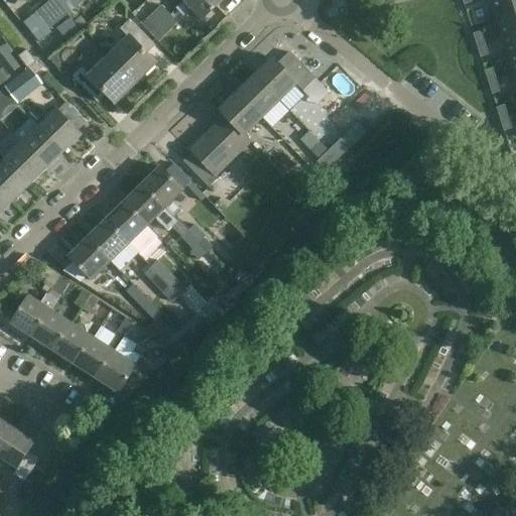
[(50,0),(36,13),(23,23),(39,43),(51,33),(49,30),(69,15),(56,0),(50,0)]
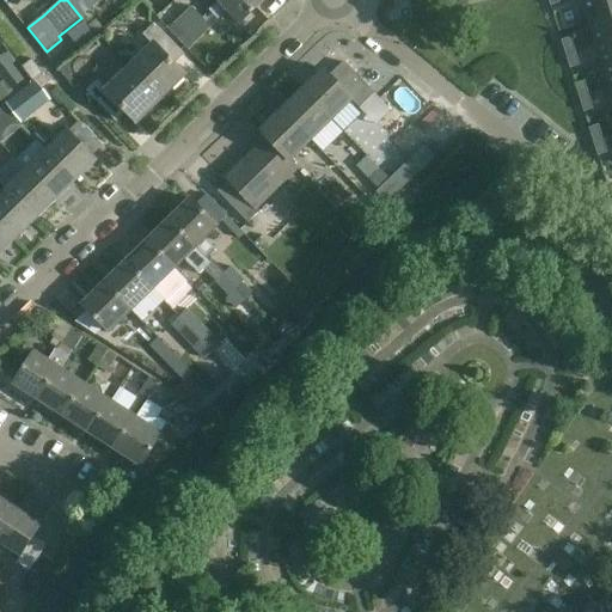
[(67,0),(81,18),(103,0),(67,0)]
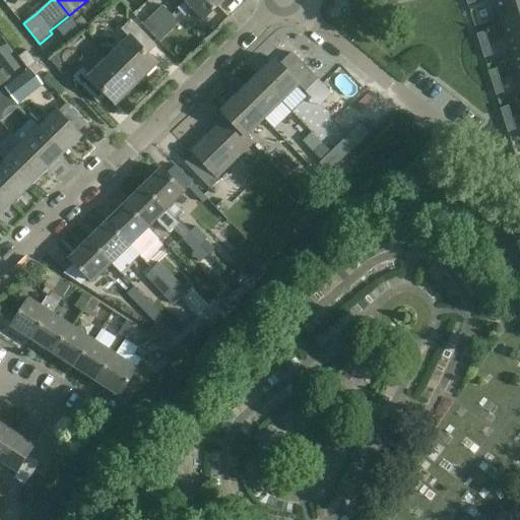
[(225,1),(224,0),(187,0),(186,2),(204,21),(225,1)]
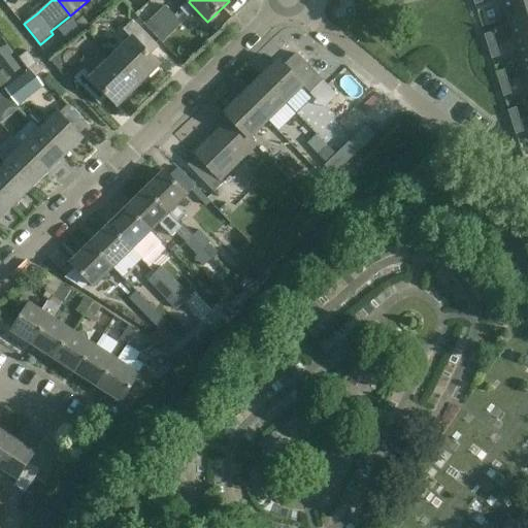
[(527,0),(502,0),(508,18),(527,10),(527,0)]
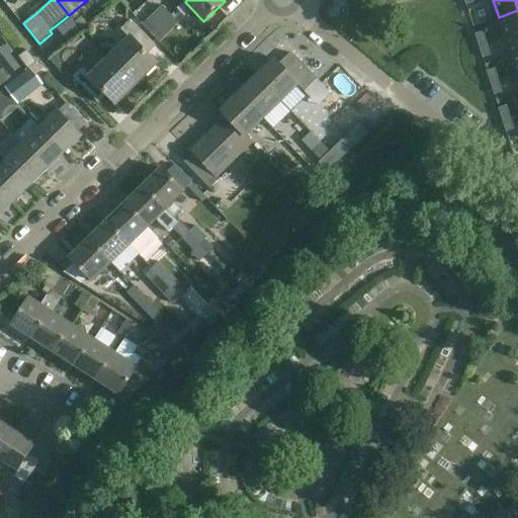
[(155,30),(171,15),(162,5),(144,23),(152,33),(155,30)]
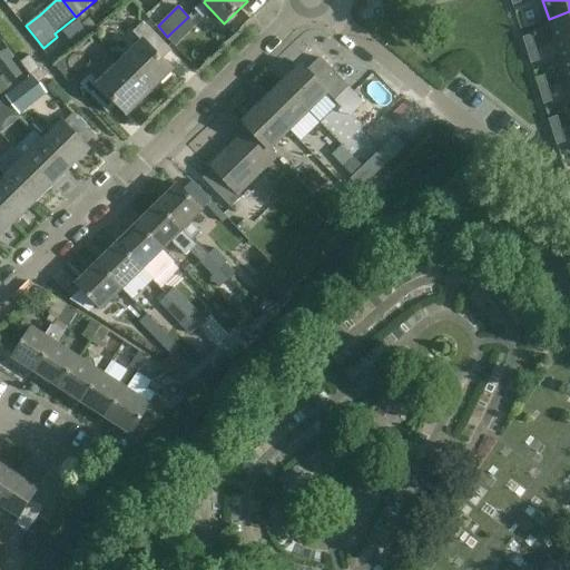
[(569,11),(549,19),(556,40),(569,36),(569,11)]
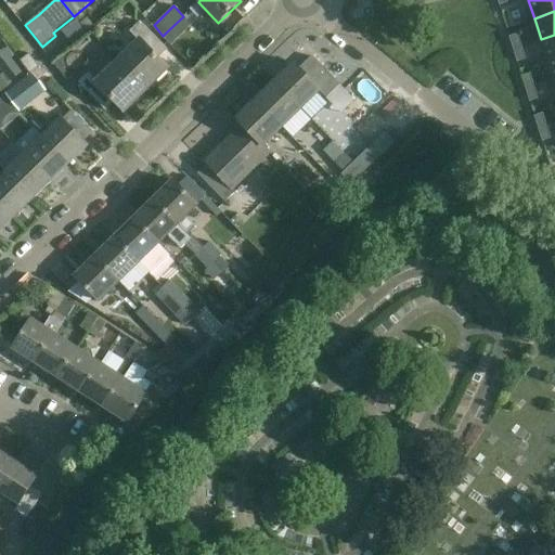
[(166,33),(184,51),(201,35),(183,16),(166,33)]
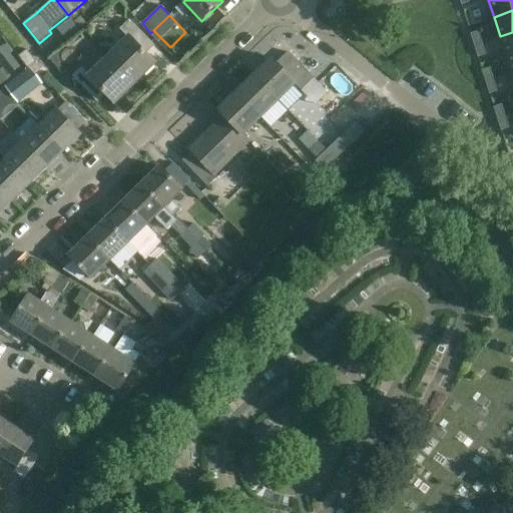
[(109,58),(134,83),(154,63),(146,54),(154,46),(129,20),(119,29),(129,39),(109,58)]
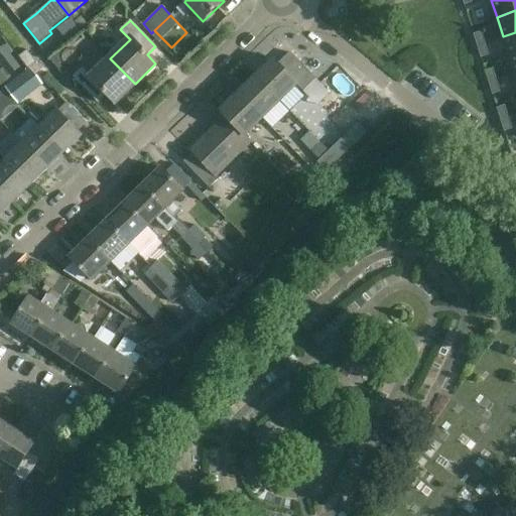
[(474,34),(477,46),(485,44),(481,32),(474,34)]
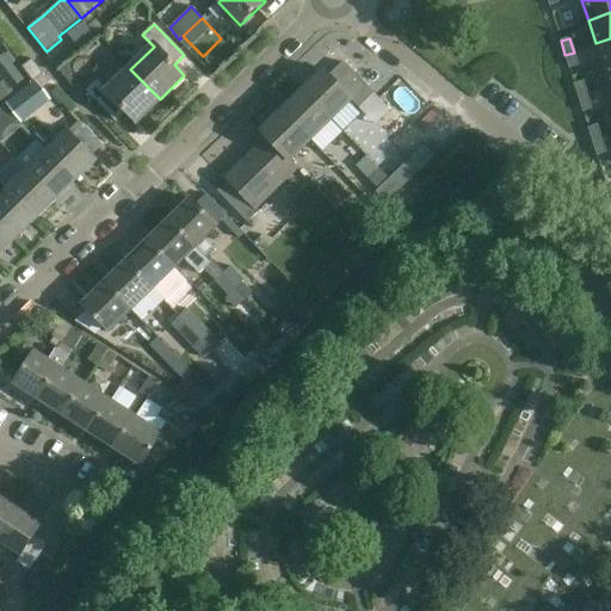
[(610,38),(596,43),(603,66),(610,63),(610,38)]
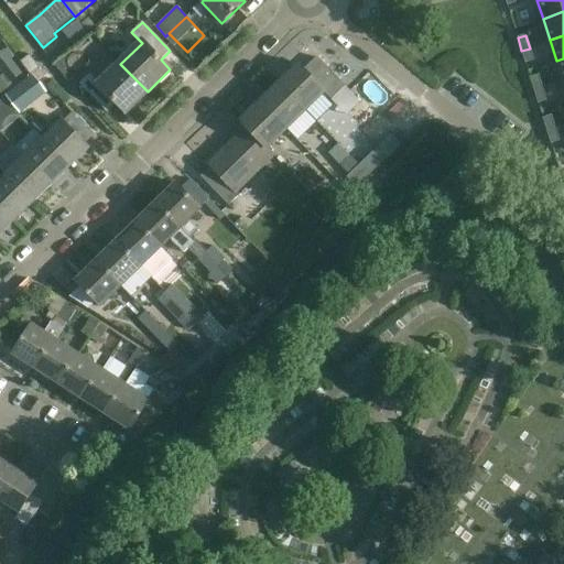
[(0,95),(12,85),(10,83),(22,74),(11,60),(14,56),(8,49),(4,51),(3,50),(0,52),(0,71),(3,75),(0,77),(0,95)]
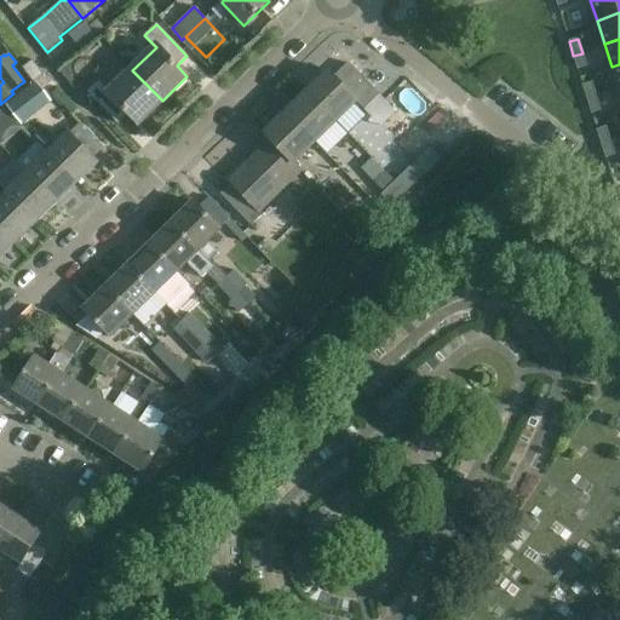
[(583,53),(573,56),(578,70),(587,67),(583,53)]
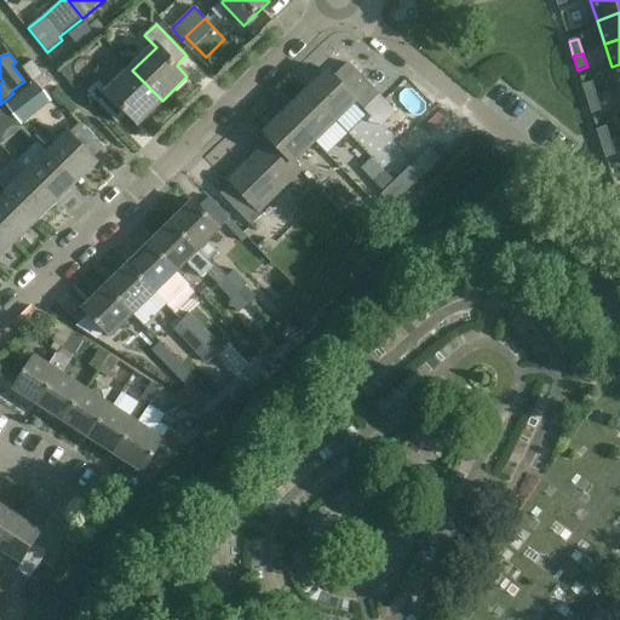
[(44,75),(33,61),(22,69),(33,84),(44,75)]
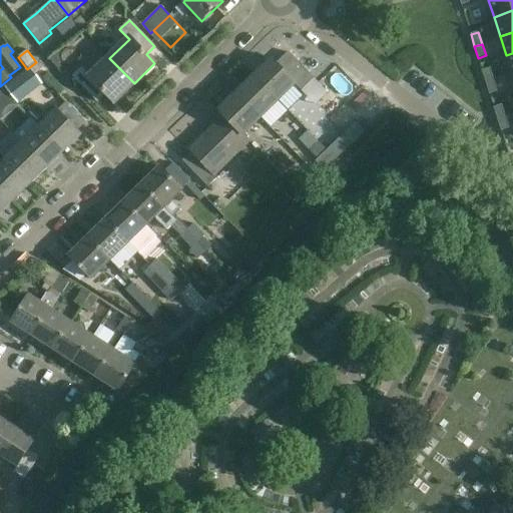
[(272,60),(253,77),(278,101),(295,84),(302,91),(314,79),(290,54),(277,66),(272,60)]
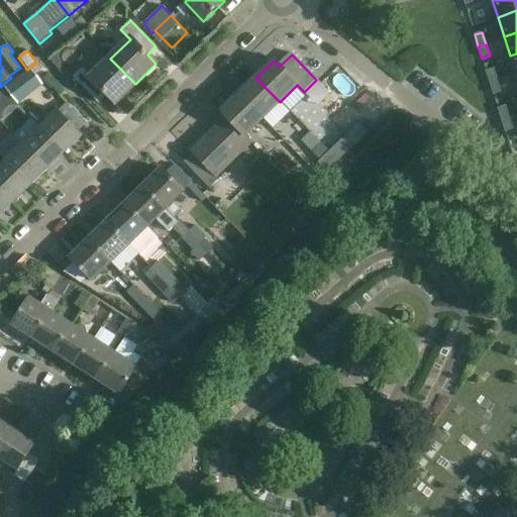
[(106,94),(115,103),(135,84),(110,59),(91,77),(82,68),(72,78),(97,103),(106,94)]
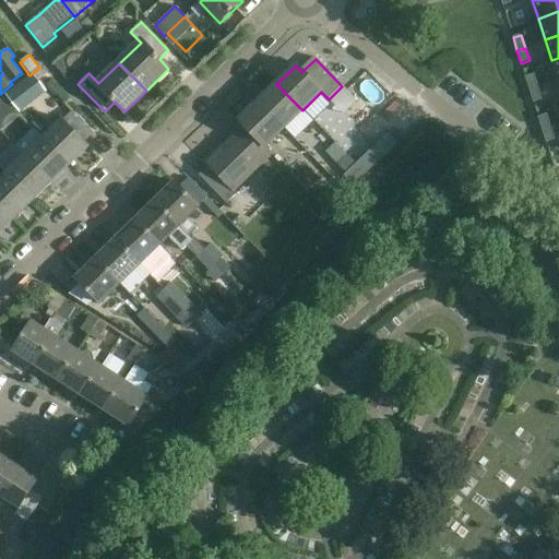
[(3,98),(12,107),(42,85),(33,74),(3,98)]
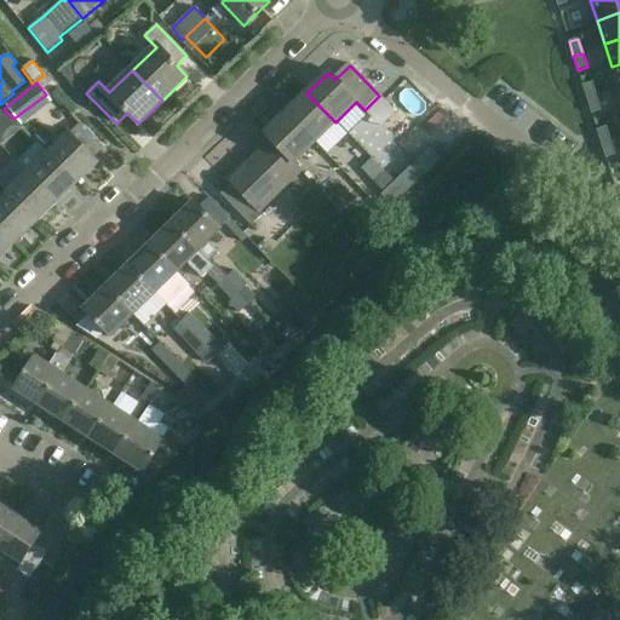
[(583,86),(587,101),(597,97),(592,82),(583,86)]
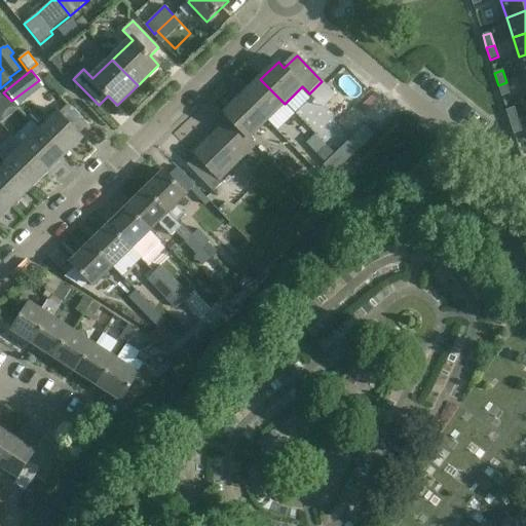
[(242,97),(267,121),(285,104),(260,79),(242,97)]
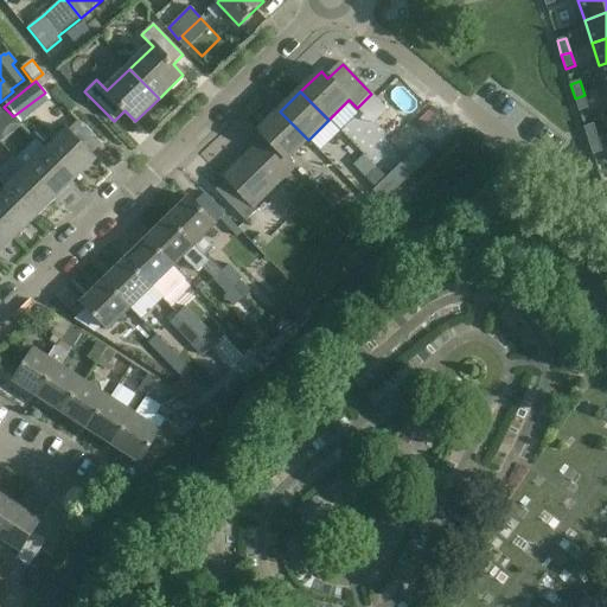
[(585,95),(575,98),(579,112),(588,109),(585,95)]
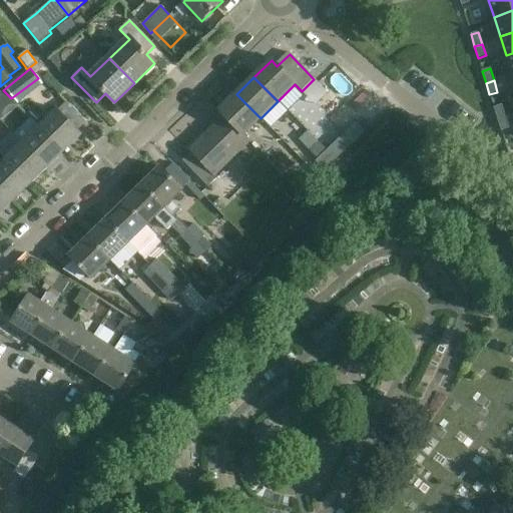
[(0,106),(11,98),(3,90),(0,91),(0,106)]
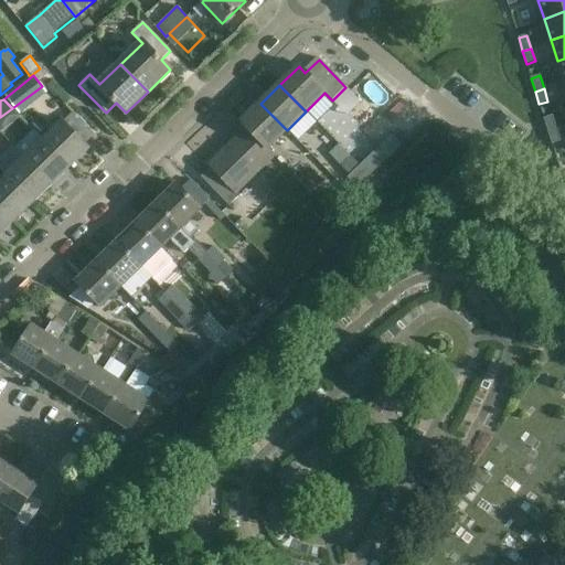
[(267,149),(287,130),(260,104),(242,123),(248,128),(267,149)]
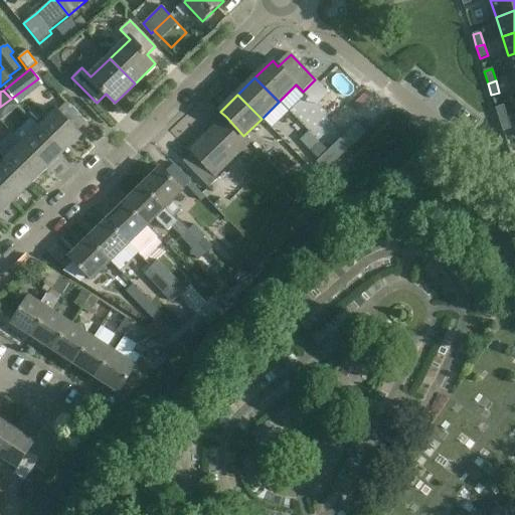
[(80,133),(87,127),(64,105),(58,111),(57,110),(39,127),(64,153),(82,135),(80,133)]
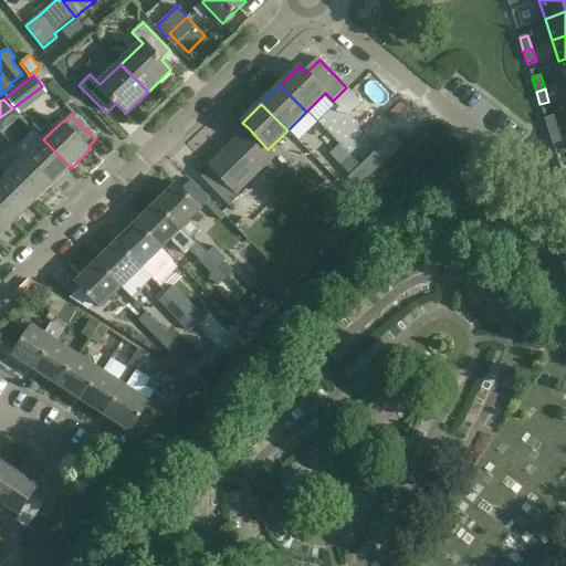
[(548,132),(557,129),(554,116),(545,119),(548,132)]
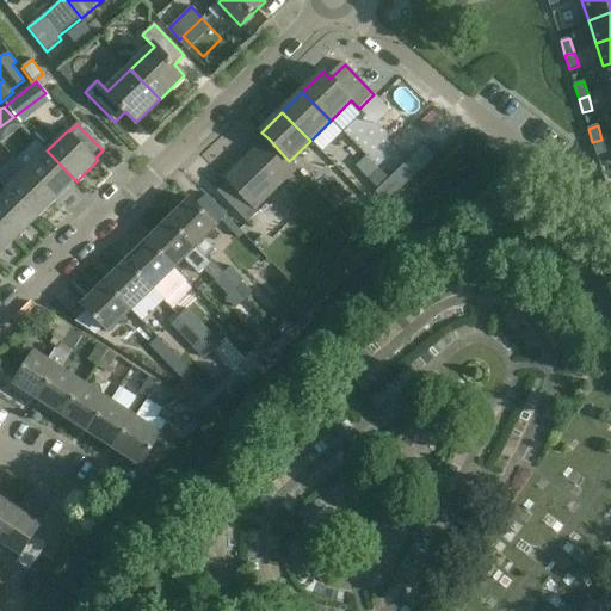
[(288,162),(289,161),(269,139),(227,179),(230,183),(218,193),(247,223),(259,211),(255,208),(295,170),(288,162)]
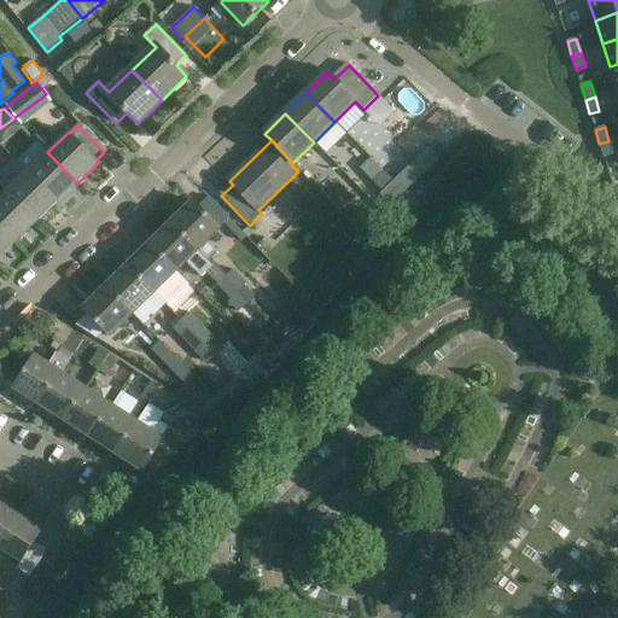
[(613,155),(608,141),(599,144),(604,158),(613,155)]
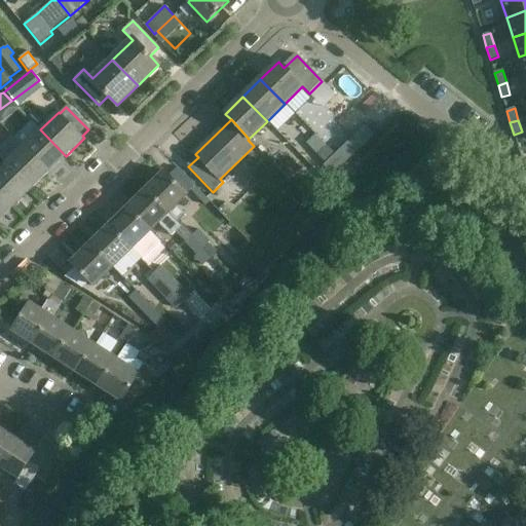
[(23,147),(48,173),(66,156),(40,129),(40,130),(31,121),(15,138),(24,146),(23,147)]
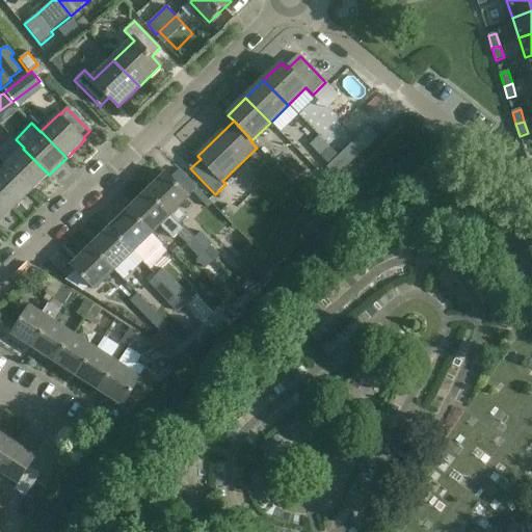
[(325,153),(343,170),(367,148),(357,138),(339,156),(330,148),(325,153)]
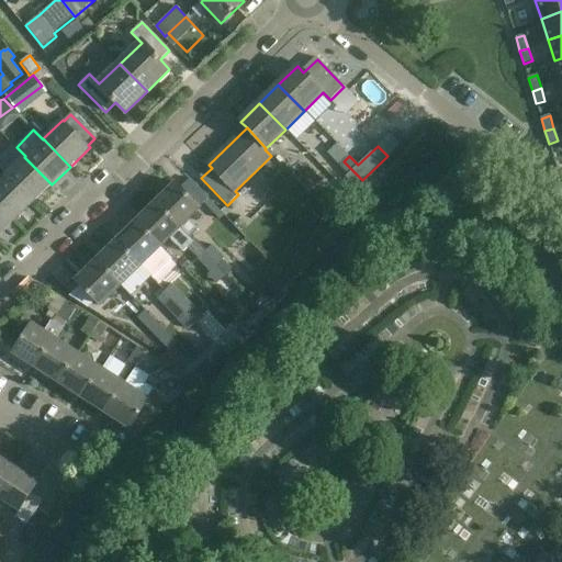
[(52,184),(24,157),(6,175),(33,203),(52,184)]
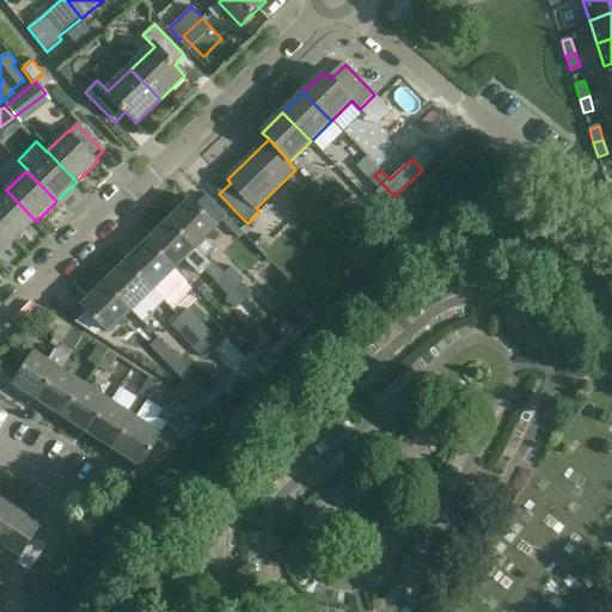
[(377,193),(387,204),(395,196),(374,176),(368,182),(378,191),(377,193)]
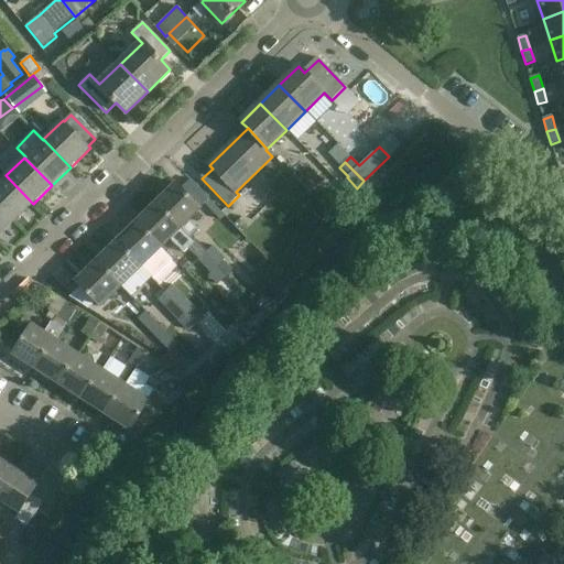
[(0,181),(0,209),(13,224),(33,204),(6,175),(0,181)]
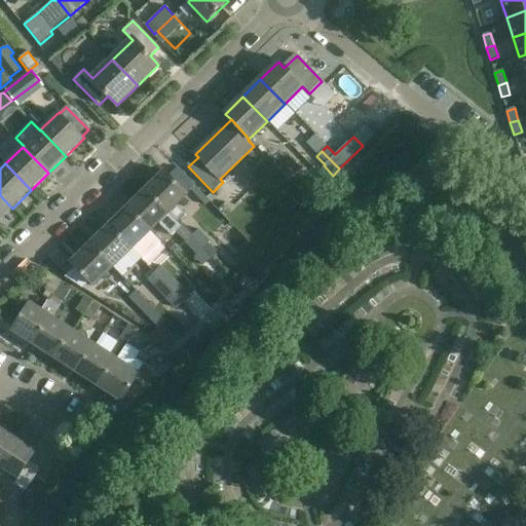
[(146,189),(178,221),(185,214),(177,205),(188,195),(187,194),(195,186),(178,166),(168,175),(164,172),(146,189)]
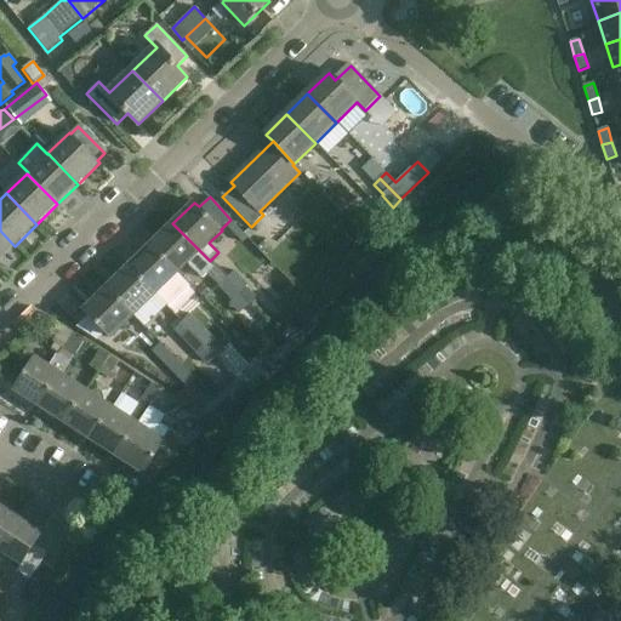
[(352,223),(366,238),(380,223),(366,209),(352,223)]
